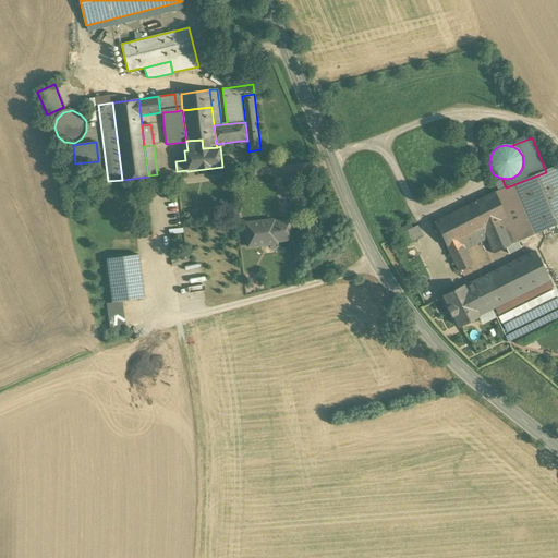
[(546,172),(514,184),(526,215),(541,208),(549,229),(557,225),(557,169),(557,167),(546,172)]
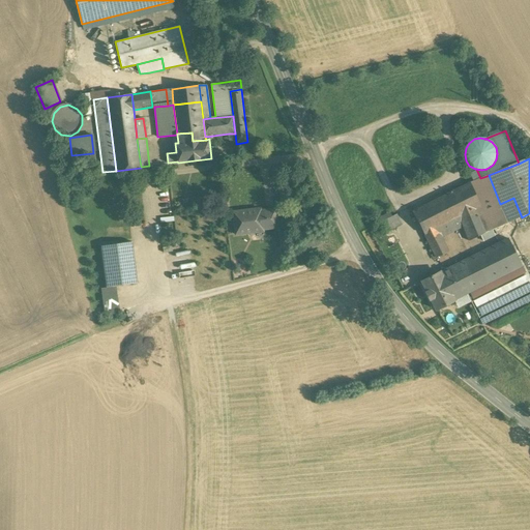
[(506,224),(487,176),(480,178),(470,182),(480,206),(491,230),(506,224)]
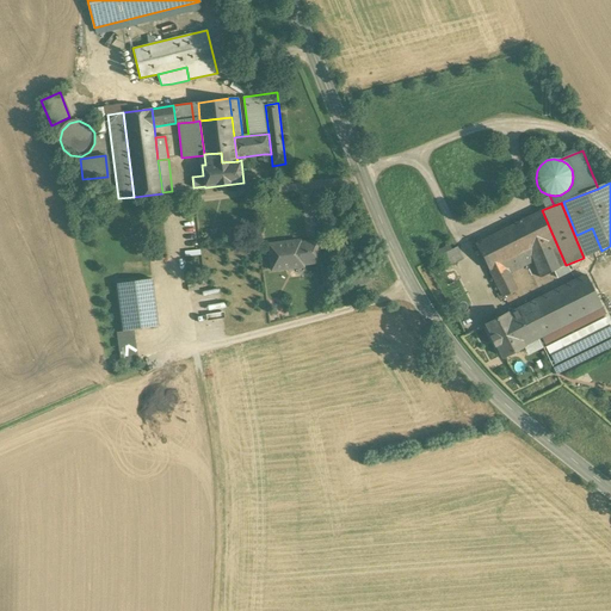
[(542,210),(494,233),(503,248),(482,258),(488,270),(503,263),(529,250),(534,248),(549,240),(554,238),(542,210)]
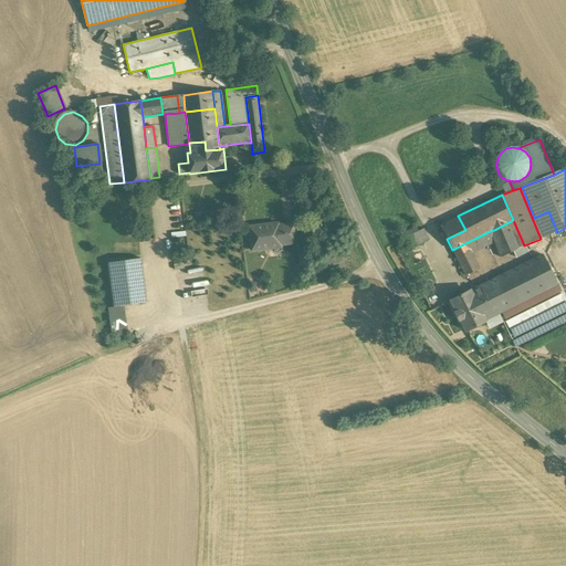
[(548,211),(534,218),(543,239),(557,232),(548,211)]
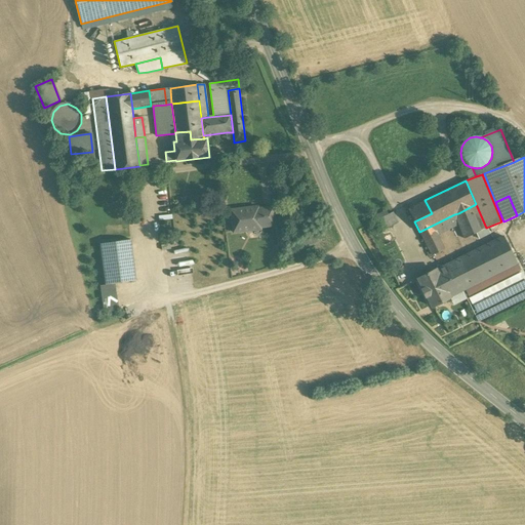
[(425,200),(408,208),(414,221),(432,213),(425,200)]
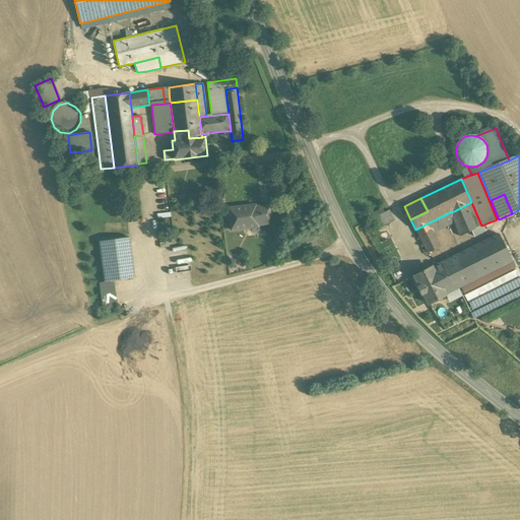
[(481,225),(471,202),(467,204),(470,212),(477,228),(481,225)]
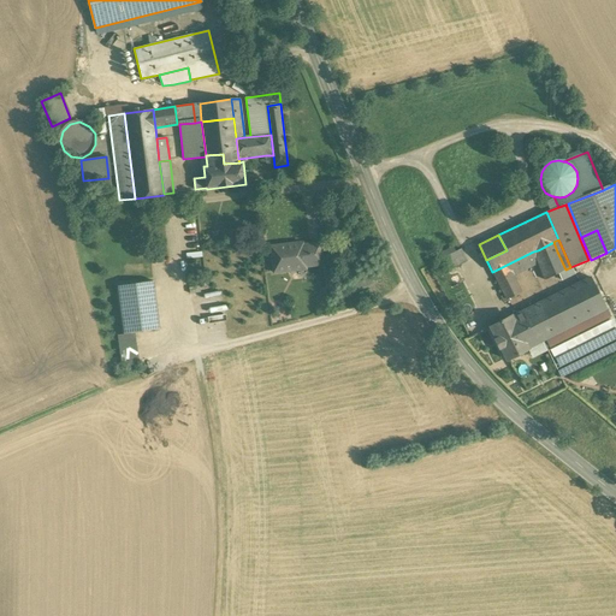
[(554,242),(538,250),(542,259),(557,252),(554,242)]
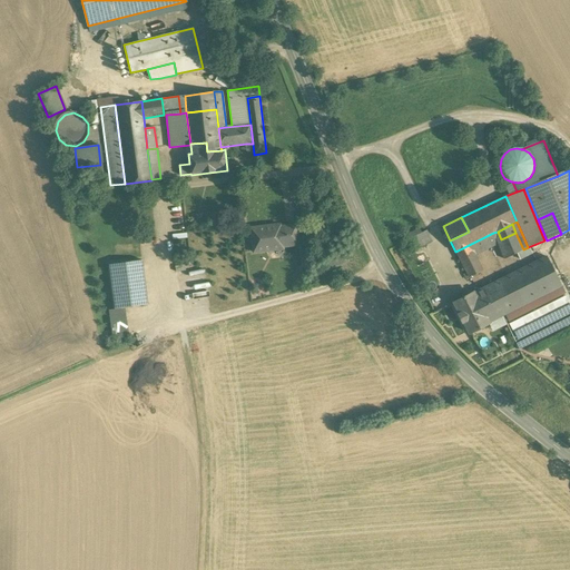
[(279,225),(251,228),(253,252),(283,248),(283,246),(298,244),(295,225),(281,227),(279,225)]
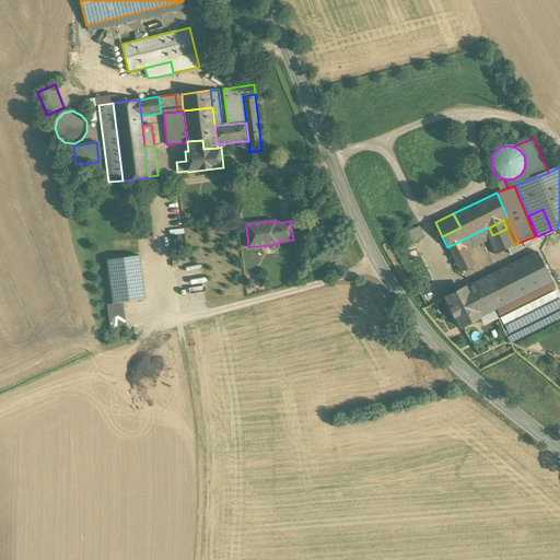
[(419,226),(403,235),(408,245),(424,236),(419,226)]
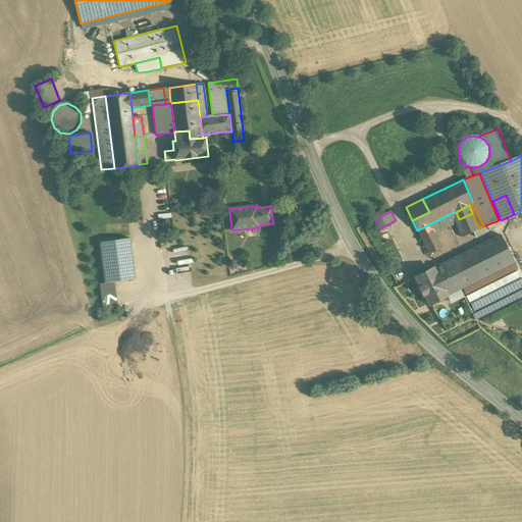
[(472,213),(459,219),(456,212),(452,213),(455,222),(461,238),(472,232),(479,228),(472,213)]
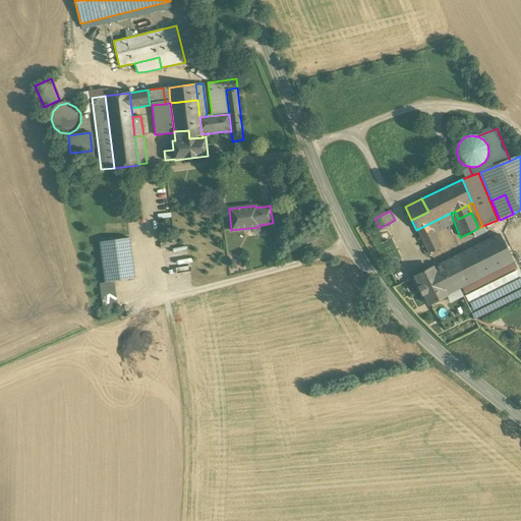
[(451,213),(428,224),(432,233),(454,222),(451,213)]
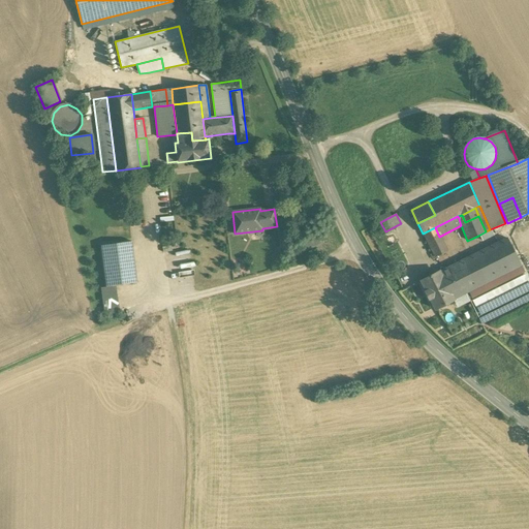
[(439,237),(435,227),(423,234),(434,257),(446,251),(439,237)]
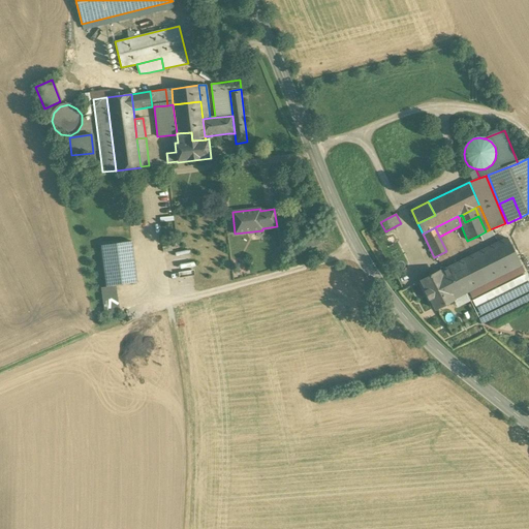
[(490,229),(486,231),(478,236),(481,241),(493,236),(490,229)]
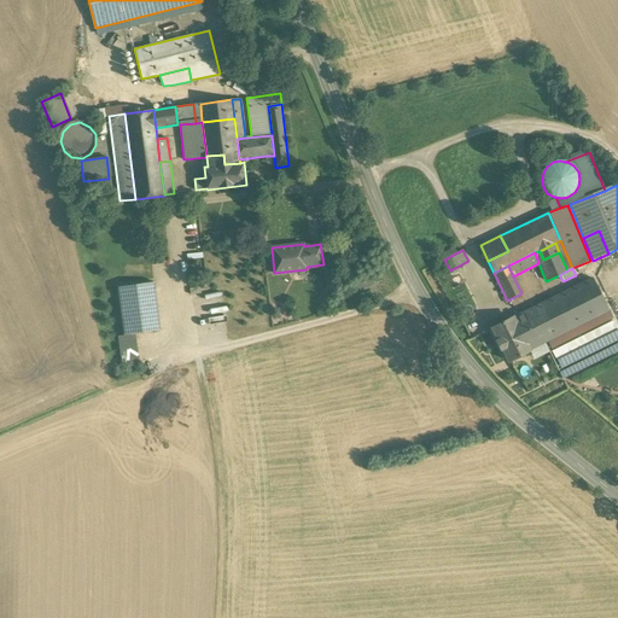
[(523,313),(537,344),(543,342),(607,310),(593,279),(523,313)]
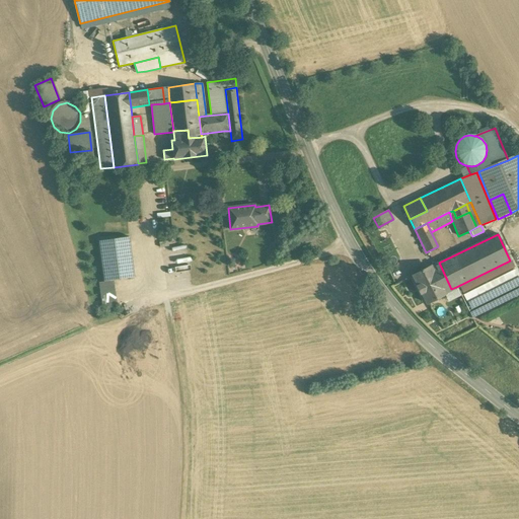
[(129,236),(99,240),(104,281),(134,277),(129,236)]
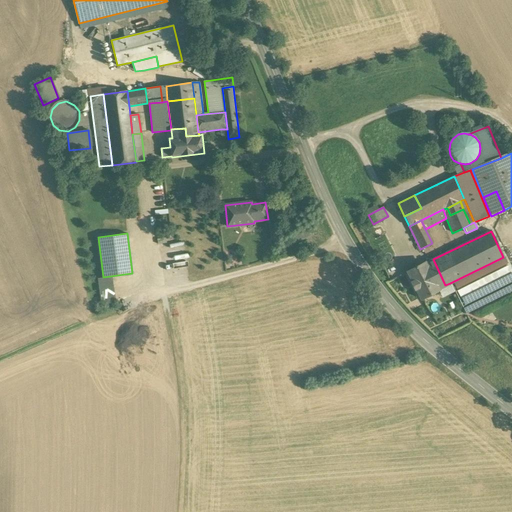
[(505,258),(455,283),(457,288),(507,263),(505,258)]
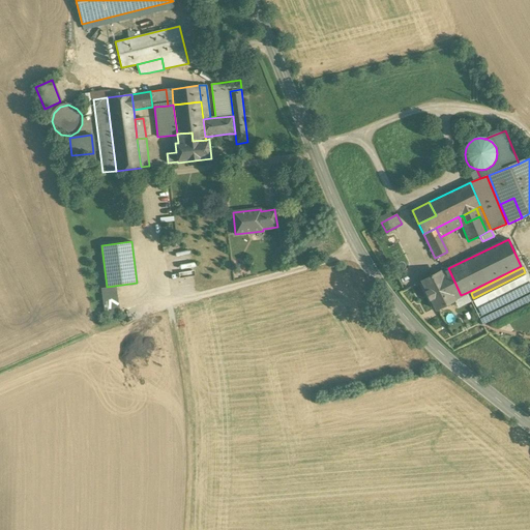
[(448,268),(439,272),(420,281),(425,291),(424,292),(428,299),(429,298),(434,308),(452,300),(451,299),(452,299),(461,295),(448,268)]
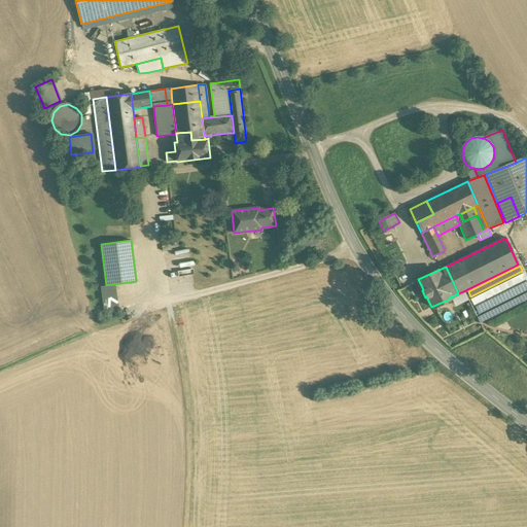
[(526,279),(524,274),(471,300),(479,313),(526,288),(526,279)]
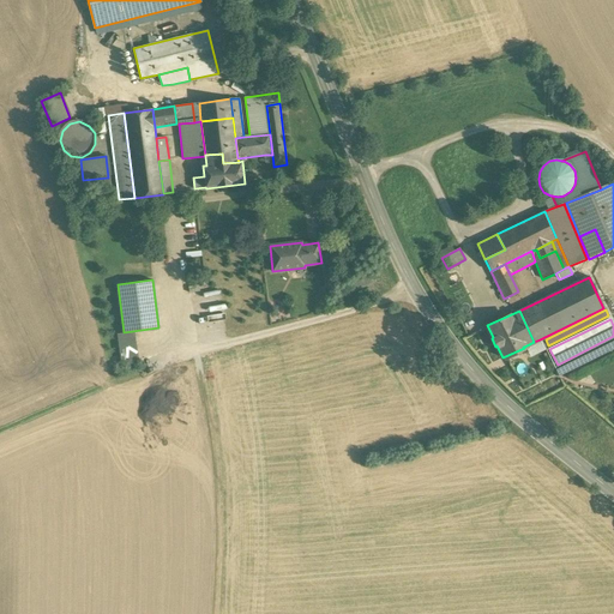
[(134,331),(118,333),(122,365),(139,362),(134,331)]
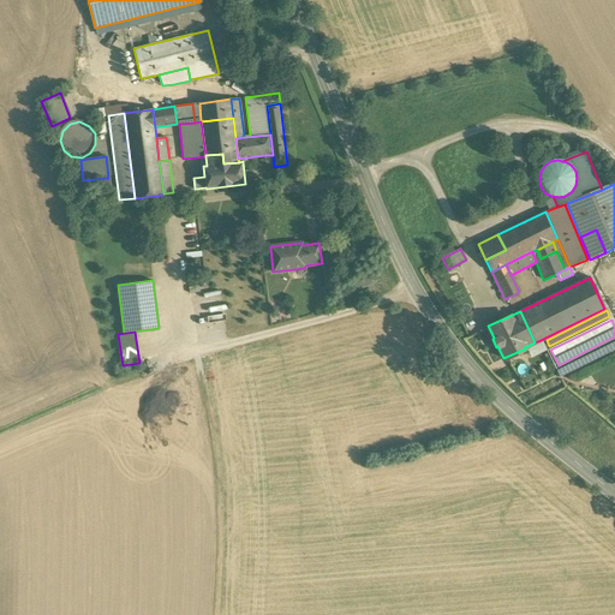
[(535,342),(525,347),(531,358),(545,351),(541,340),(535,342)]
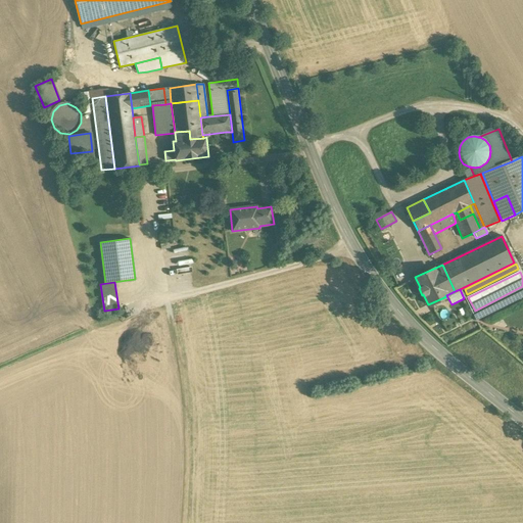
[(522,290),(476,314),(479,319),(522,296),(522,290)]
